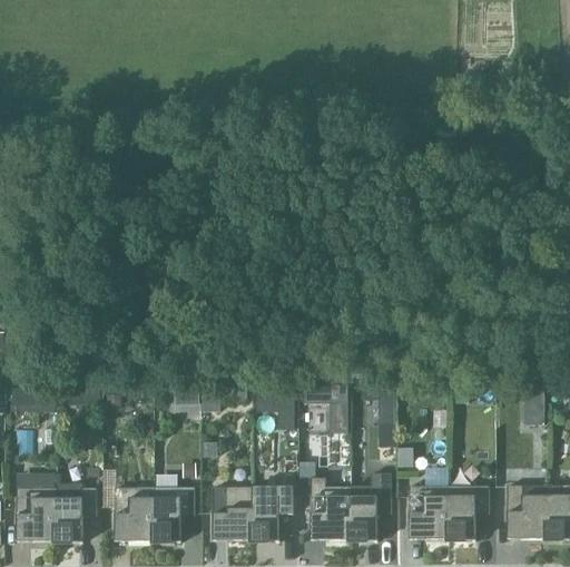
[(391,512),(391,485),(391,472),(370,472),(370,485),(351,485),(352,540),(377,540),(376,514),(391,512)]
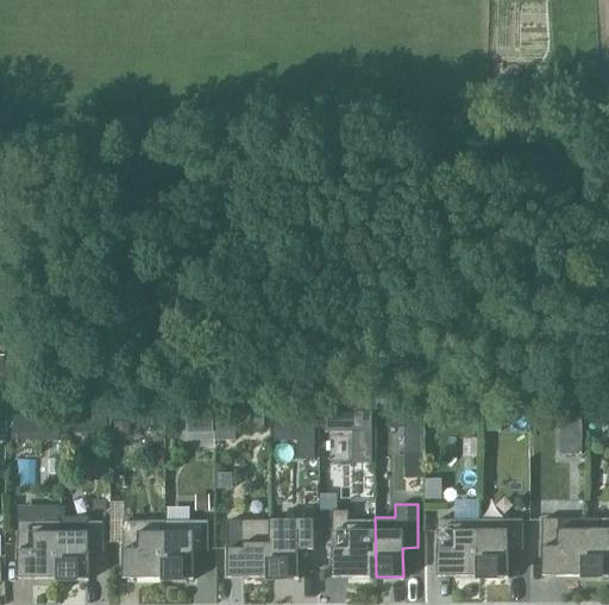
[(376,577),(375,517),(347,518),(347,509),(332,509),(332,575),(374,575),(374,577),(376,577)]
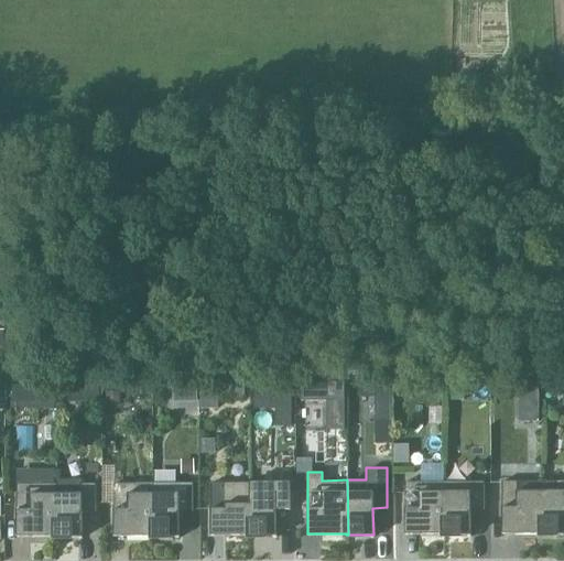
[(95,509),(95,481),(82,482),(82,477),(56,477),(56,482),(56,536),(82,536),(82,509),(95,509)]
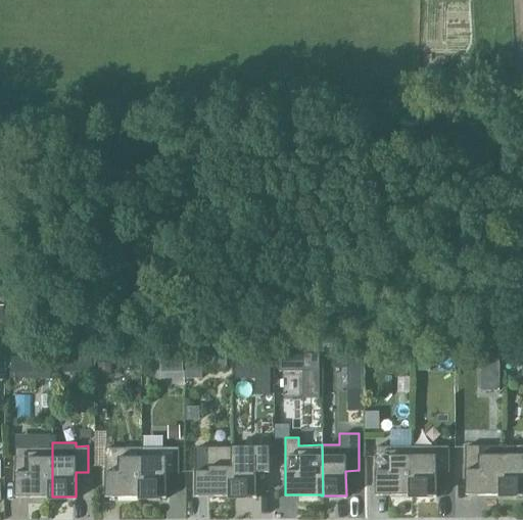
[(501,494),(503,494),(503,443),(465,444),(465,493),(501,493),(501,494)]
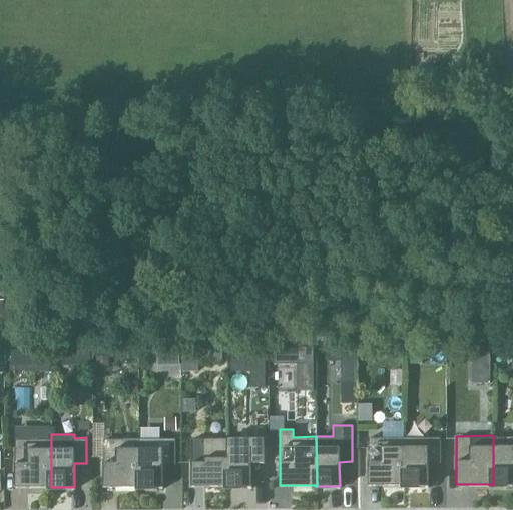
[(512,435),(493,435),(493,485),(512,484),(512,435)]
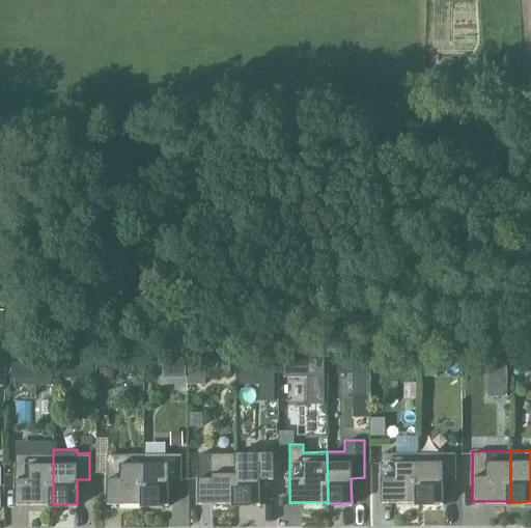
[(417,503),(419,503),(418,451),(381,451),(381,502),(417,501),(417,503)]
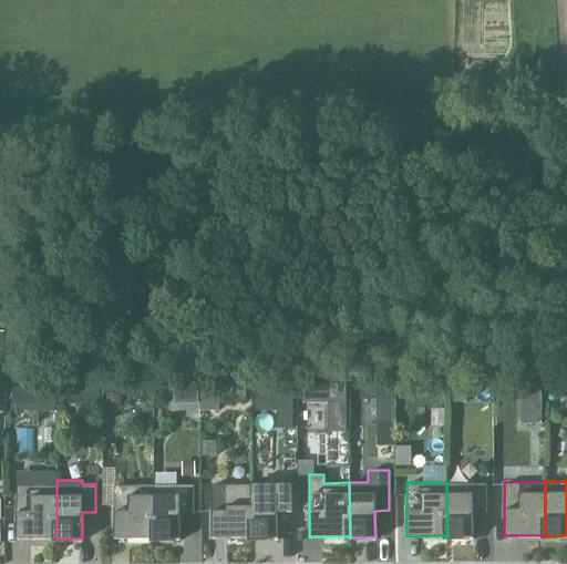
[(446,482),(447,537),(473,536),(473,510),(486,510),(486,482),(446,482)]
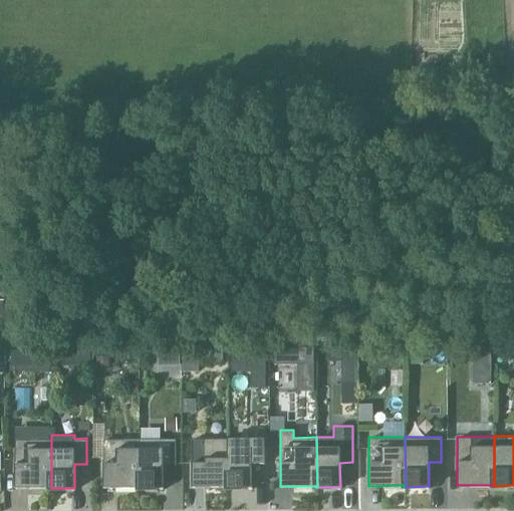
[(140,448),(139,448),(126,448),(126,438),(103,439),(103,487),(139,487),(139,488),(140,488),(140,448)]
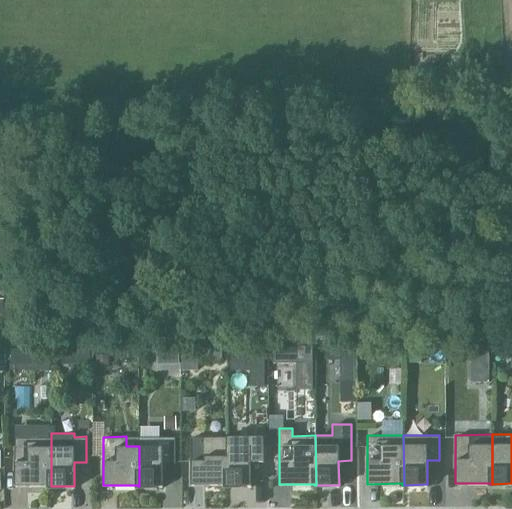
[(139,446),(139,486),(162,486),(162,462),(175,461),(175,436),(138,436),(138,446),(139,446)]
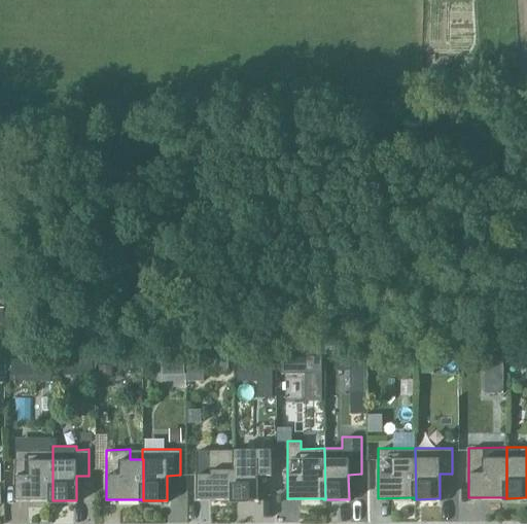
[(233,500),(235,500),(234,449),(197,449),(197,499),(233,498),(233,500)]
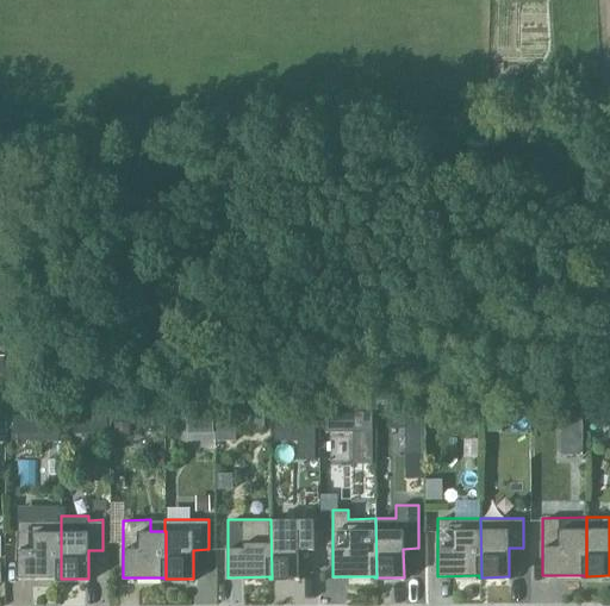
[(271,519),(272,579),(299,578),(298,549),(313,549),(313,519),(271,519)]
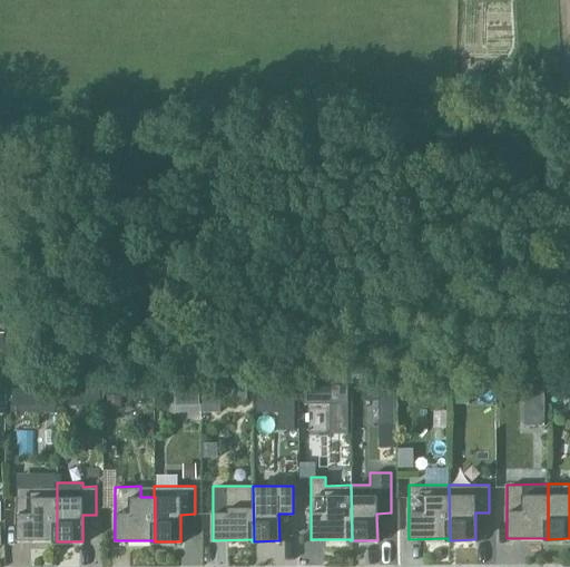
[(56,541),(57,541),(57,487),(16,487),(17,540),(56,540),(56,541)]
